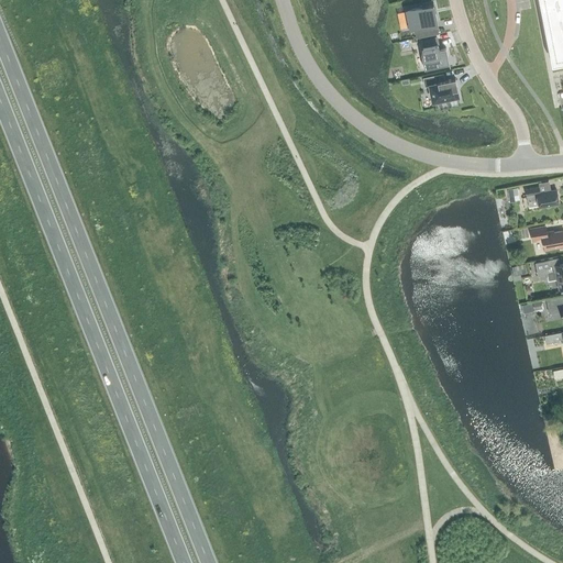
[(562,0),(539,0),(552,64),(562,62),(562,0)]
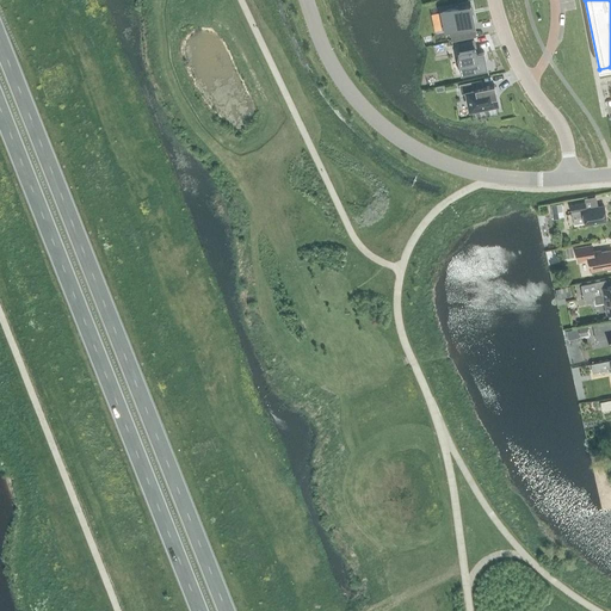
[(474,24),(470,5),(438,12),(438,13),(442,12),(445,29),(442,30),(442,31),(449,29),(452,42),(470,38),(468,25),(474,24)]
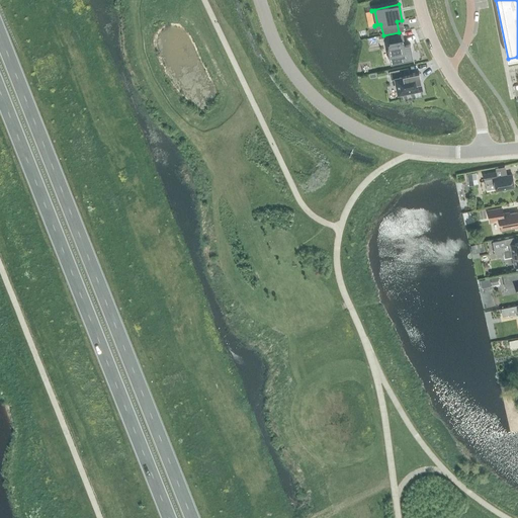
[(414,59),(411,45),(404,46),(402,33),(387,36),(390,49),(387,49),(391,64),(414,59)]
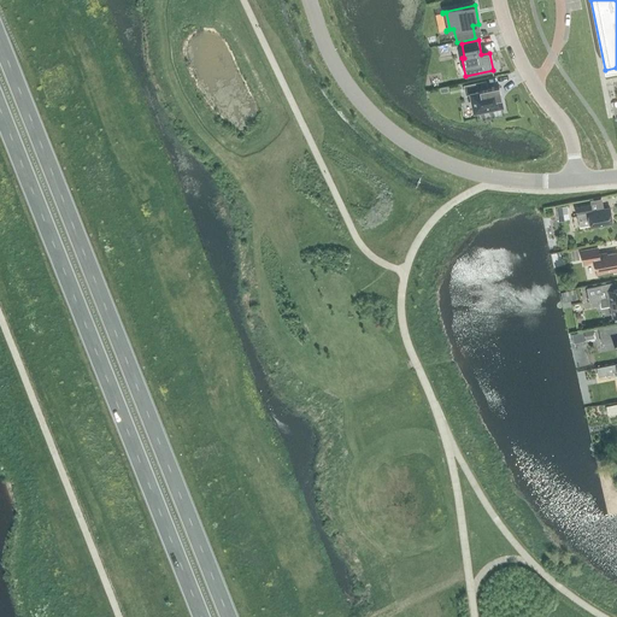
[(471,94),(475,111),(501,105),(500,98),(501,98),(499,86),(485,89),(483,82),(464,86),(466,95),(471,94)]
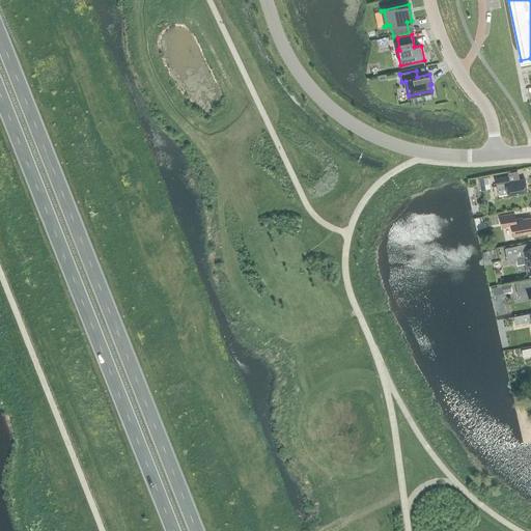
[(527,192),(525,179),(509,183),(508,176),(495,178),(497,190),(498,190),(499,196),(508,195),(527,192)]
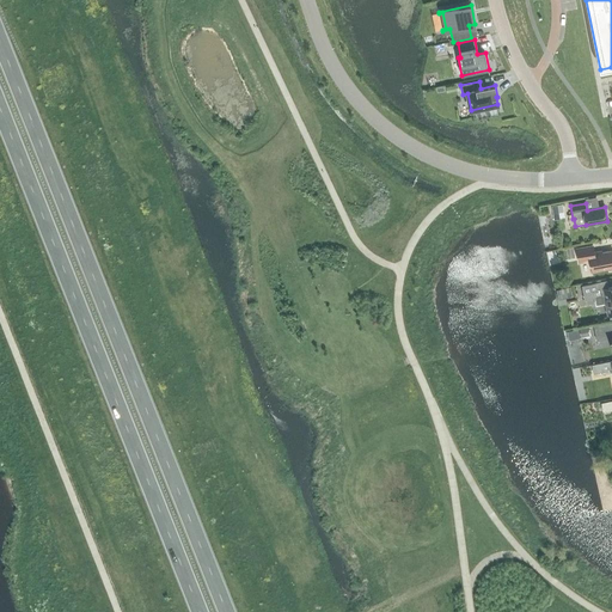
[(564,212),(563,204),(552,206),(552,214),(564,212)]
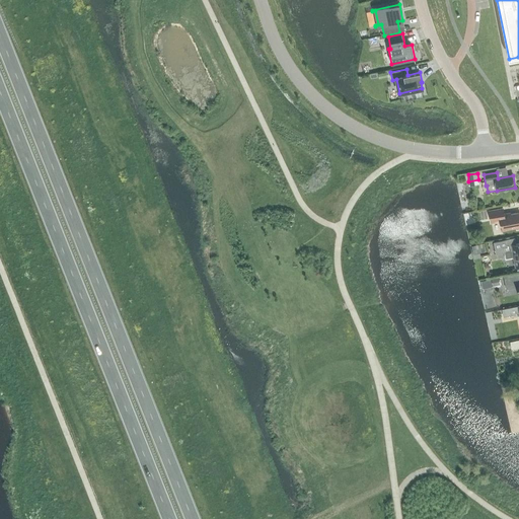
[(518,227),(518,212),(504,216),(503,209),(489,211),(491,223),(501,221),(502,230),(518,227)]
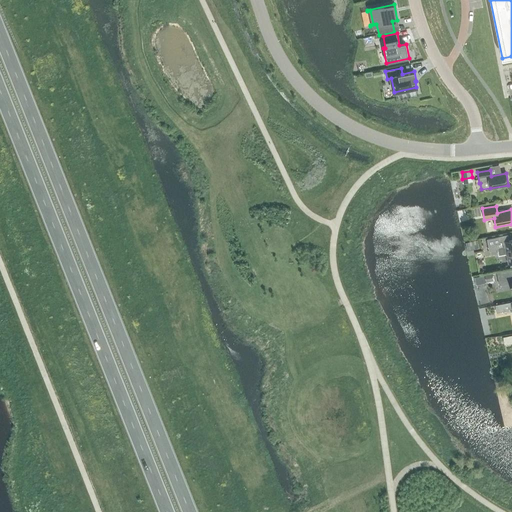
[(511,262),(511,240),(509,241),(508,235),(487,239),(489,250),(497,249),(498,256),(507,254),(509,264),(511,262)]
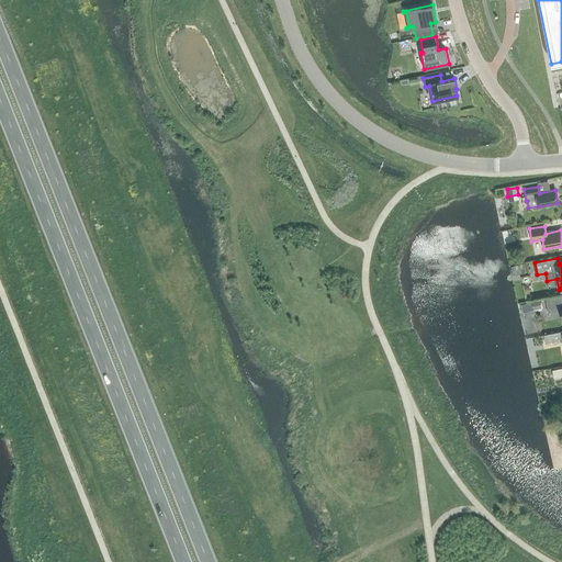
[(561,295),(546,299),(548,313),(560,311),(561,319),(561,321),(561,295)]
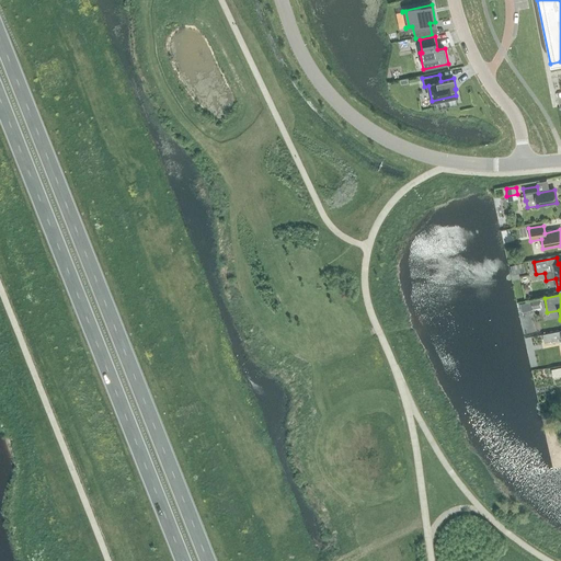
[(540,308),(539,300),(530,301),(533,310),(540,308)]
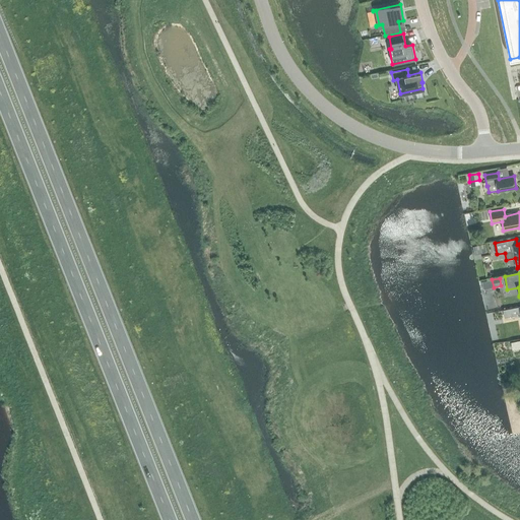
[(519,307),(503,310),(504,318),(516,315),(516,314),(519,313),(519,314),(519,307),(519,308),(519,307)]
